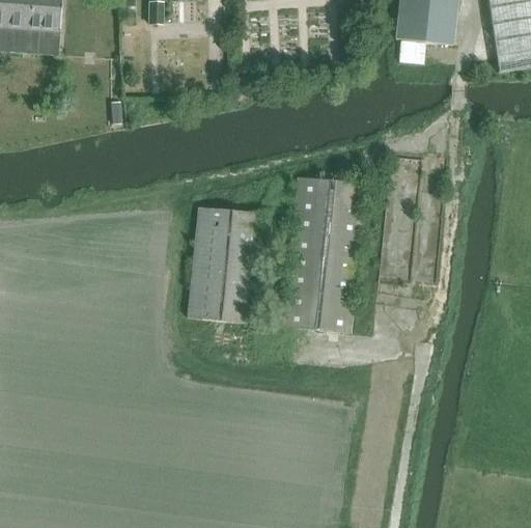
[(0,0),(0,26),(8,27),(60,31),(62,0),(0,0)]
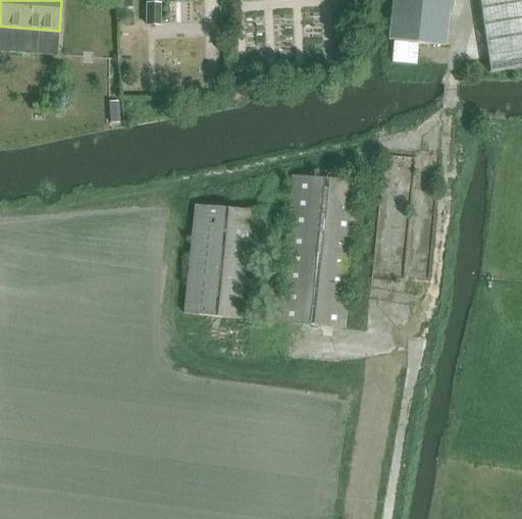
[(146,0),(146,22),(162,23),(161,0),(146,0)]
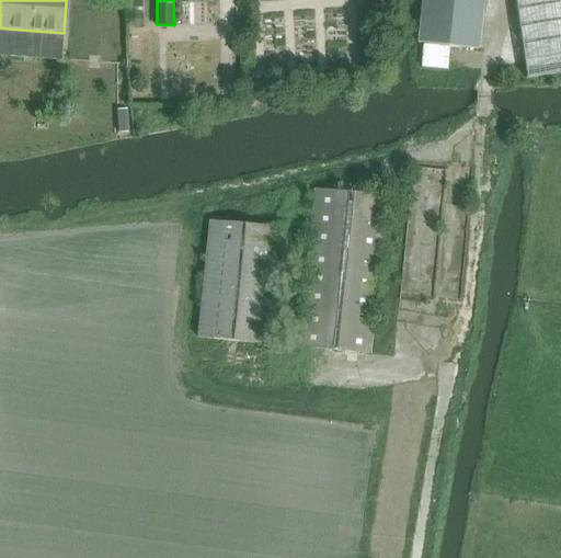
[(423,0),(419,40),(478,46),(483,0),(423,0)]
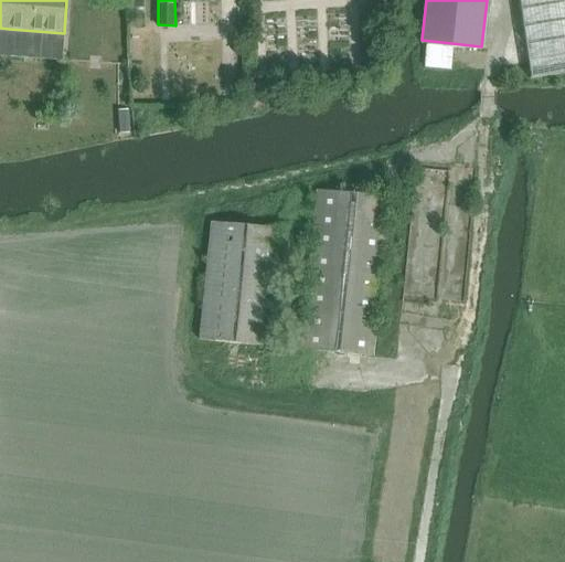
[(519,0),(531,75),(564,70),(564,0),(519,0)]
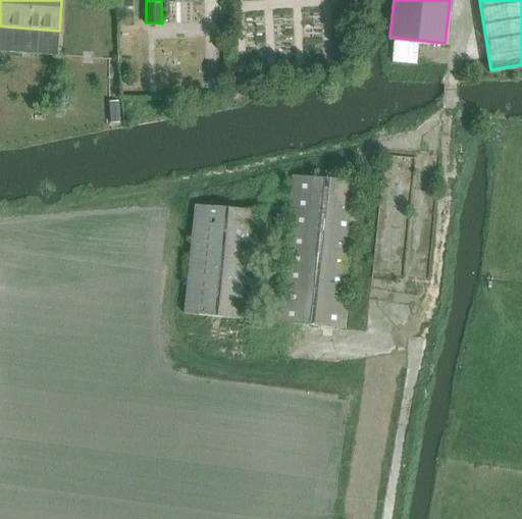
[(110,120),(119,119),(118,99),(109,99),(110,120)]
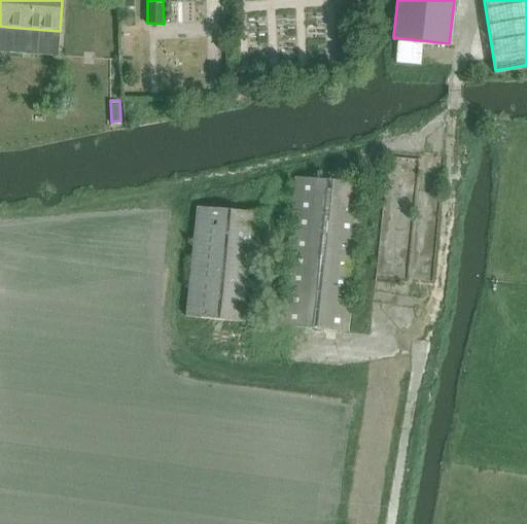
[(284,325),(353,330),(365,183),(296,177),(284,325)]
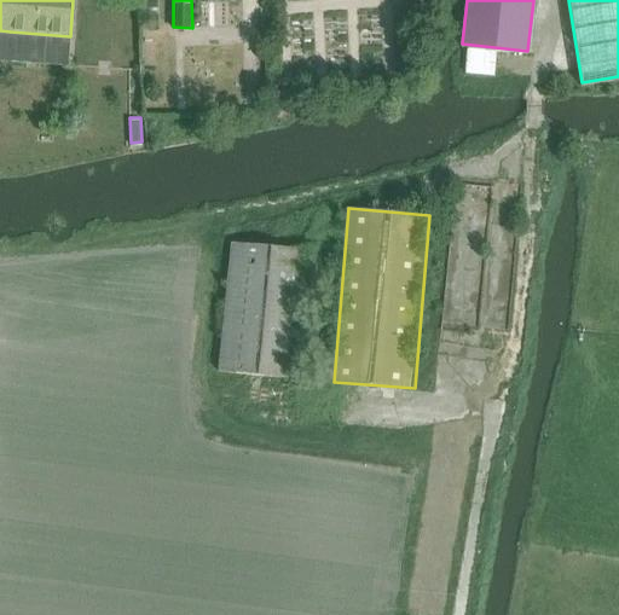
[(446,233),(445,279),(475,280),(476,248),(470,248),(472,235),(446,233)]
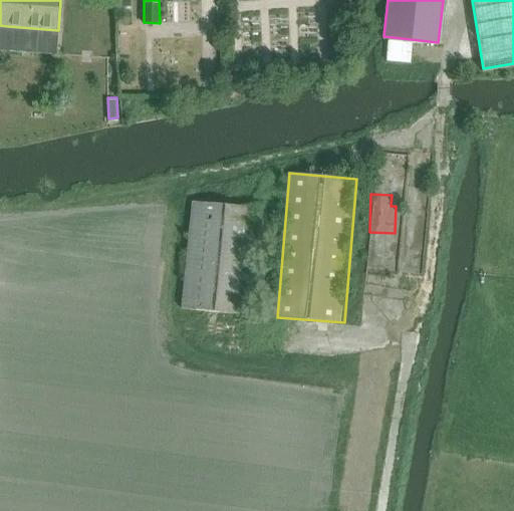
[(192,199),(181,305),(244,312),(255,206),(192,199)]
